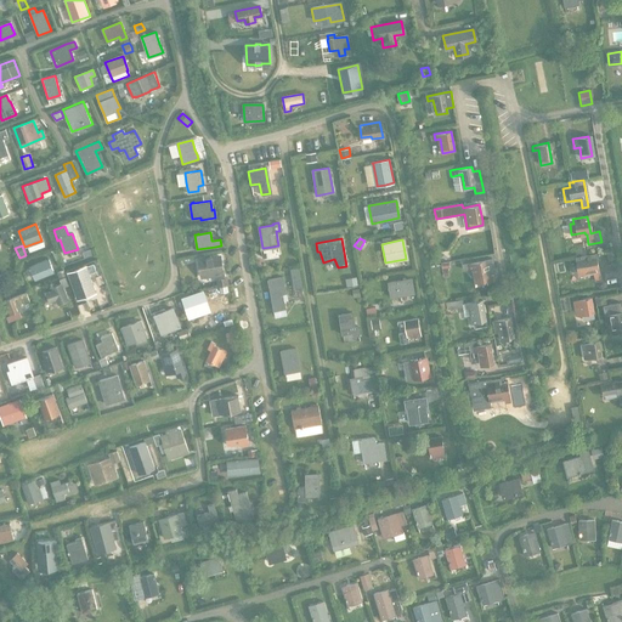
[(576,258),(578,272),(592,270),(592,272),(593,272),(595,281),(599,280),(595,259),(594,254),(576,258)]
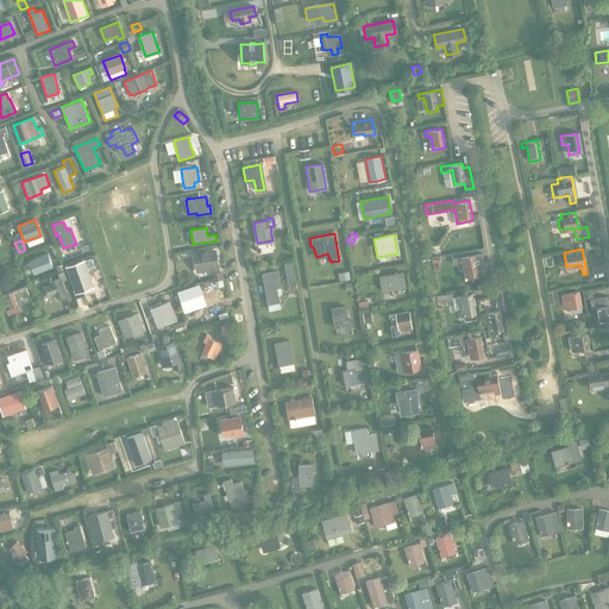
[(195,253),(198,268),(211,267),(211,270),(218,269),(214,251),(195,253)]
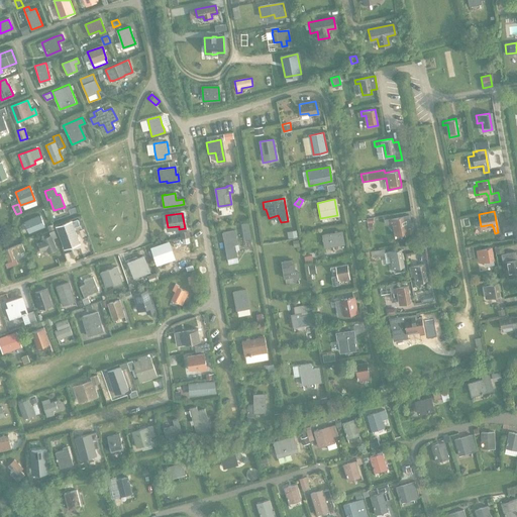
[(25,222),(29,231),(43,225),(39,215),(25,222)]
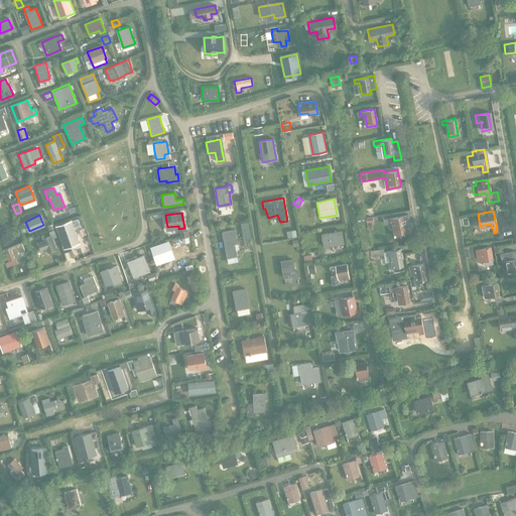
[(408,215),(384,219),(385,224),(393,222),(396,234),(411,231),(408,215)]
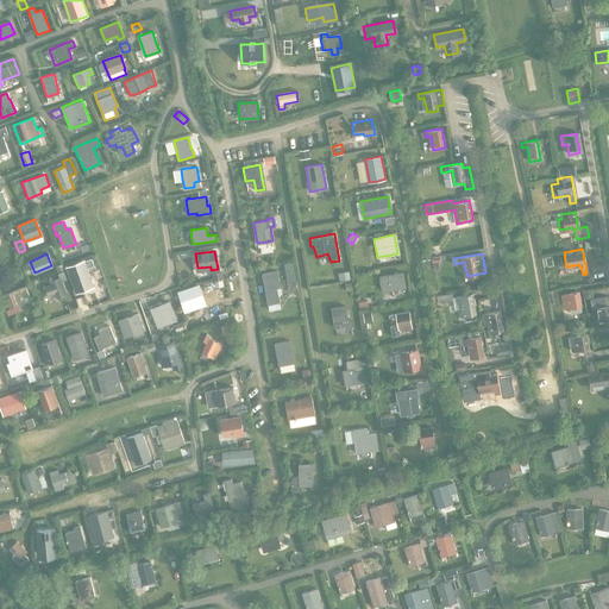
[(92,257),(68,265),(77,292),(94,286),(88,268),(95,265),(92,257)]
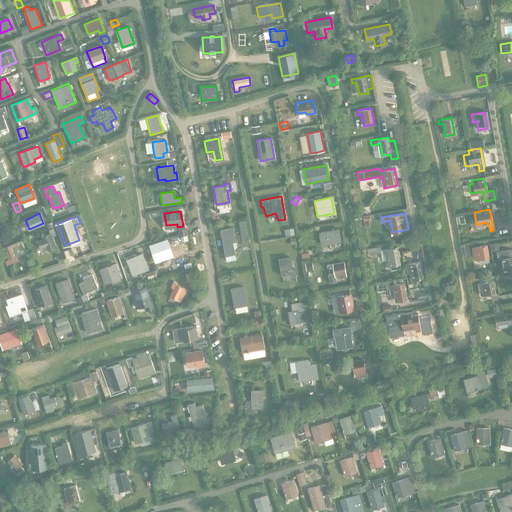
[(246,219),(239,221),(242,237),(249,236),(246,219)]
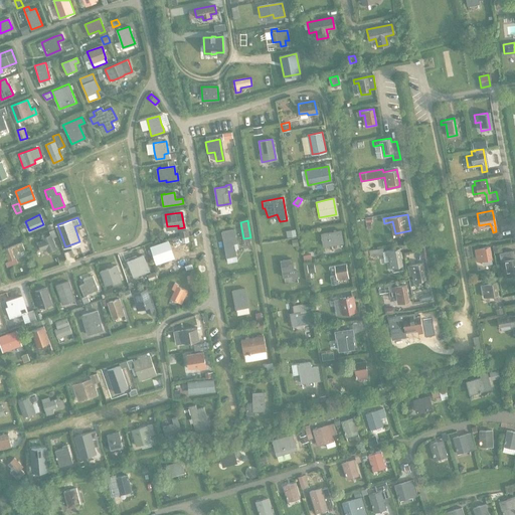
[(52,236),(56,235),(53,229),(49,231),(51,234),(42,237),(43,239),(37,242),(41,249),(46,247),(48,251),(56,248),(52,236)]
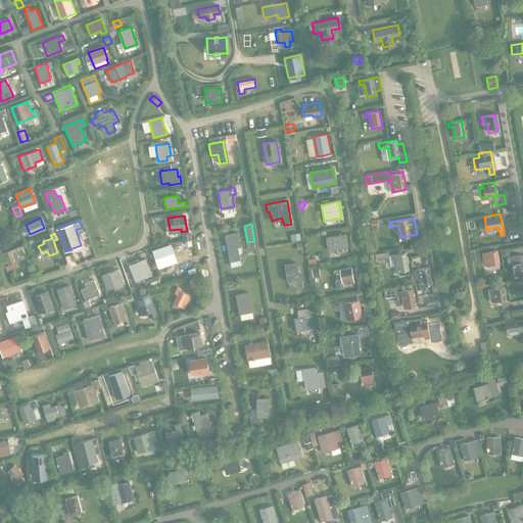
[(237,233),(225,236),(231,267),(239,265),(236,247),(239,246),(237,233)]
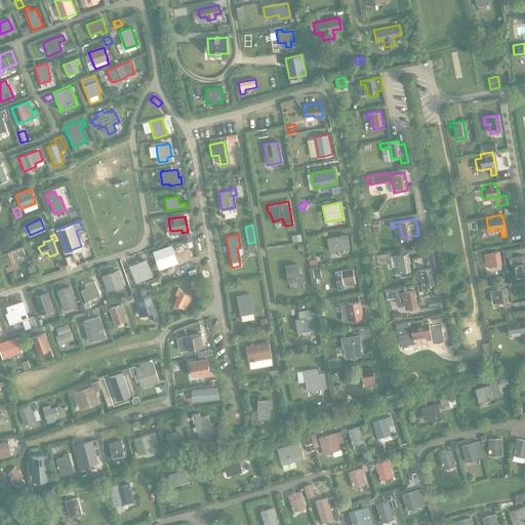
[(326,238),(329,251),(349,247),(347,235),(326,238)]
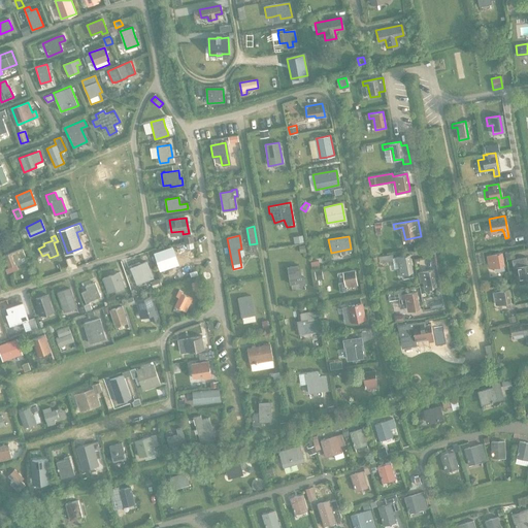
[(172,246),(158,251),(163,267),(178,263),(172,246)]
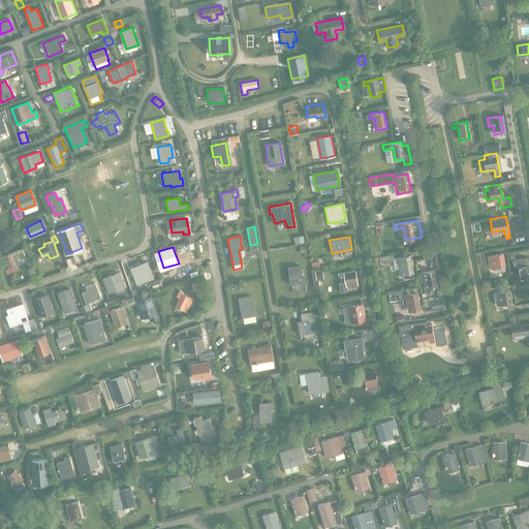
[(3,255),(8,268),(21,262),(27,260),(22,248),(16,250),(3,255)]
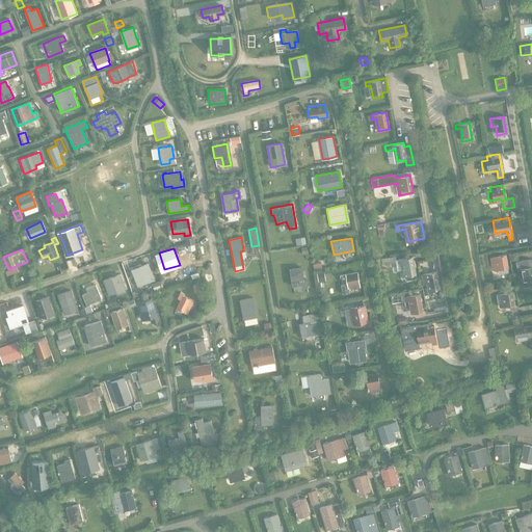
[(505,255),(490,257),(491,261),(496,261),(498,269),(499,273),(508,271),(505,255)]
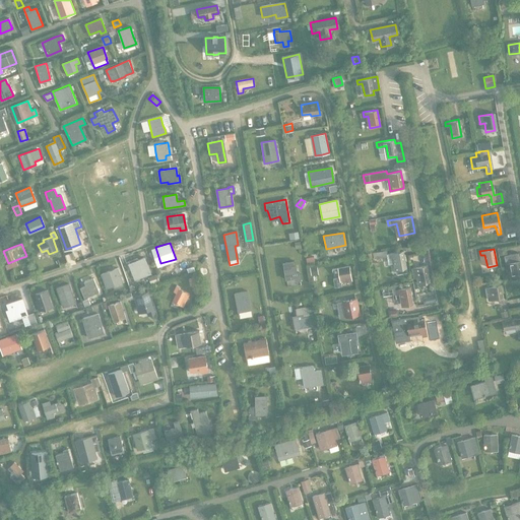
[(397,269),(398,274),(407,272),(406,267),(403,250),(389,253),(390,258),(394,257),(397,269)]
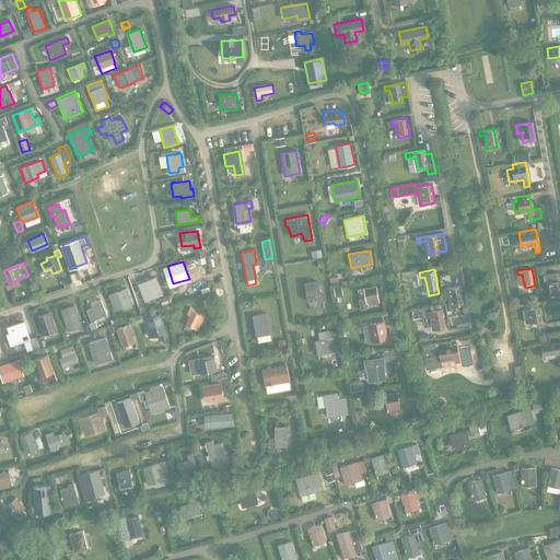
[(543,275),(545,283),(544,283),(546,292),(549,291),(551,301),(559,299),(559,279),(559,272),(543,275)]
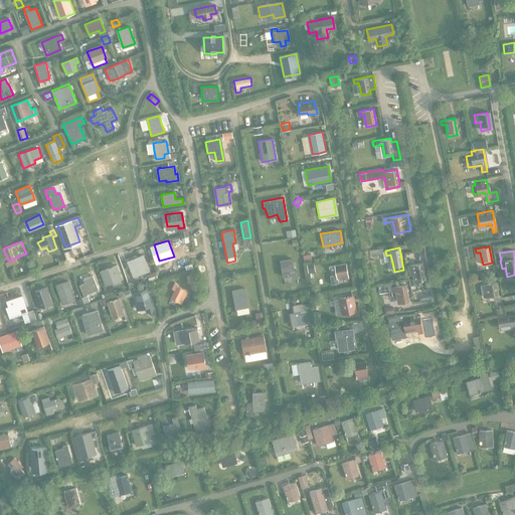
[(135,256),(125,260),(128,267),(130,267),(131,271),(133,276),(141,273),(148,271),(146,265),(143,255),(136,258),(135,256)]
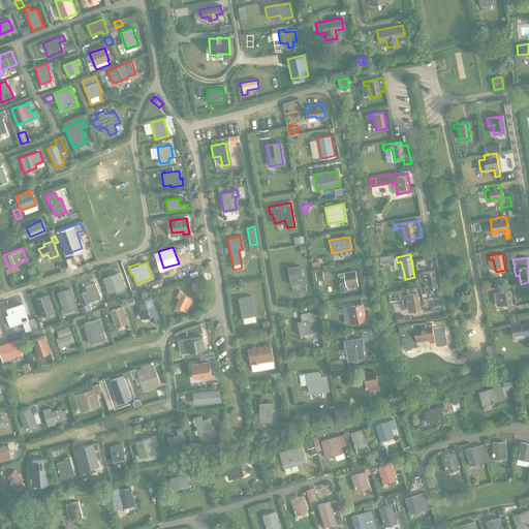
[(288,267),(290,283),(300,282),(300,285),(304,284),(303,277),(301,278),(299,266),(288,267)]
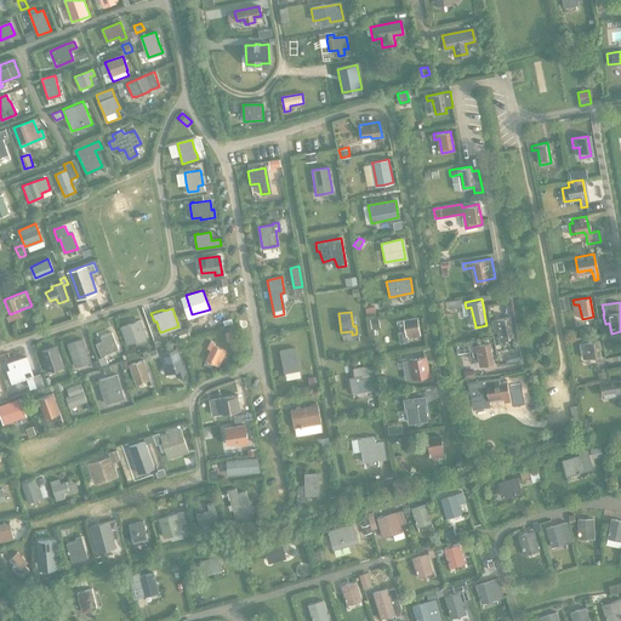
[(500,331),(501,339),(512,337),(508,317),(493,319),(495,331),(500,331)]
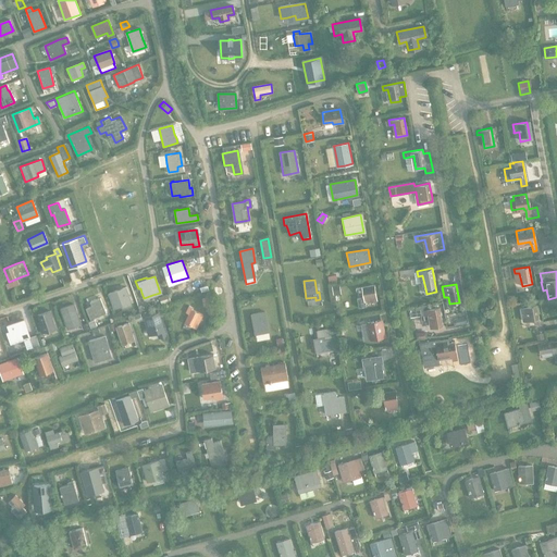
[(367,307),(366,301),(375,299),(373,285),(361,287),(363,297),(357,298),(359,308),(367,307)]
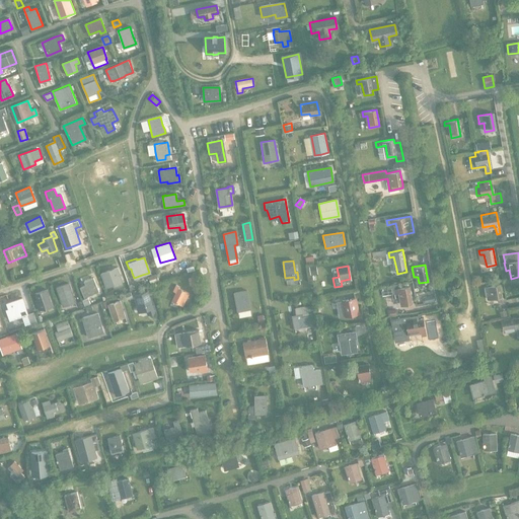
[(122,281),(117,268),(100,274),(105,288),(122,281)]
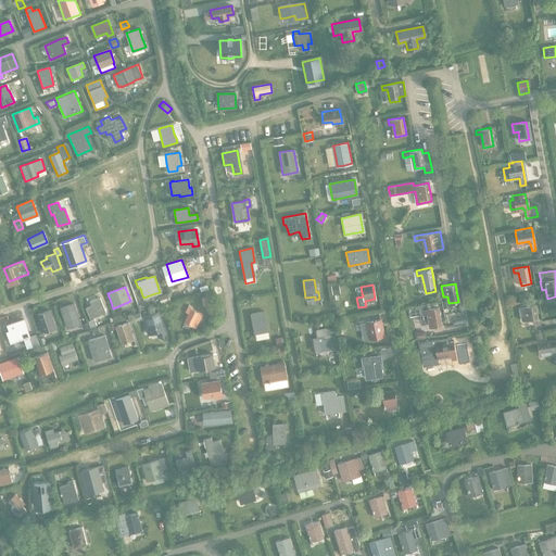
[(167,293),(159,297),(162,304),(171,301),(167,293)]
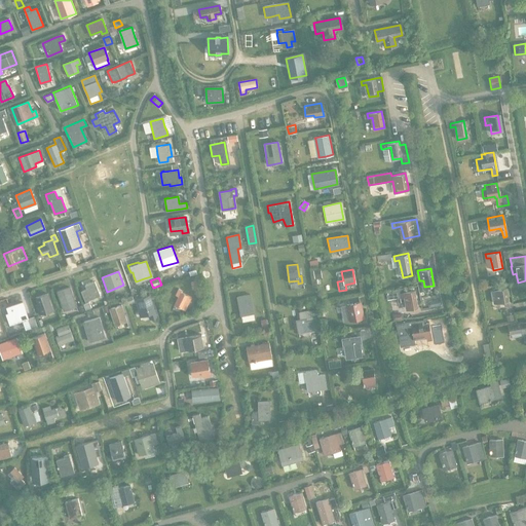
[(80,291),(85,301),(100,295),(95,280),(85,285),(86,289),(80,291)]
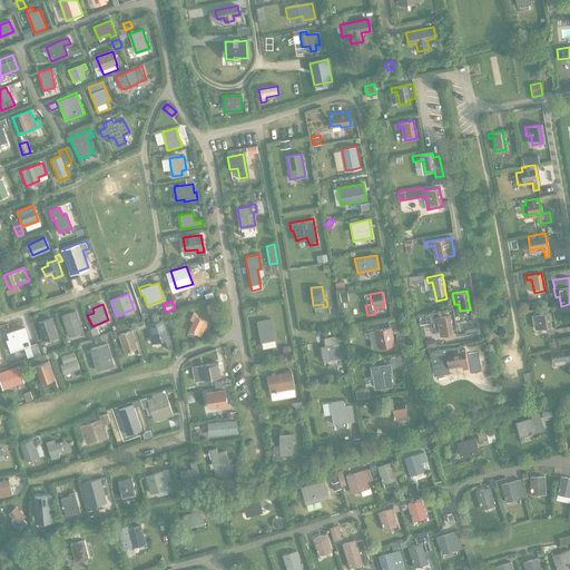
[(61,316),(69,336),(82,331),(76,311),(61,316)]
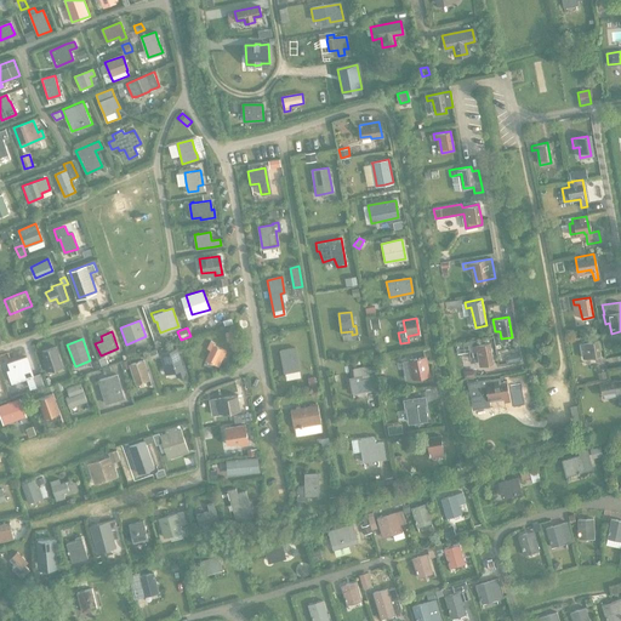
[(489,342),(478,345),(478,340),(455,343),(457,353),(469,352),(471,358),(480,357),(482,364),(493,362),(489,342)]
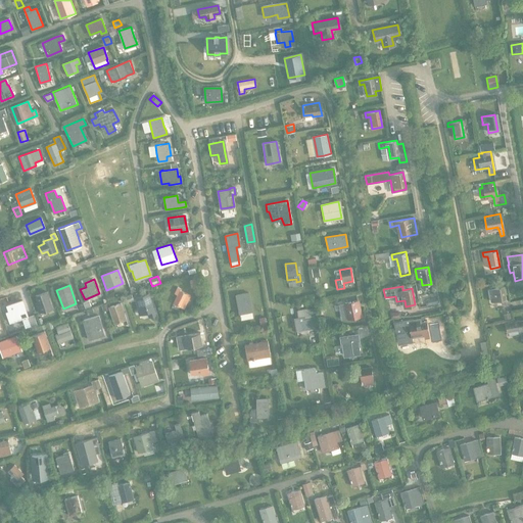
[(492,288),(488,289),(490,301),(501,299),(502,304),(506,303),(506,299),(507,299),(505,286),(502,286),(492,288)]
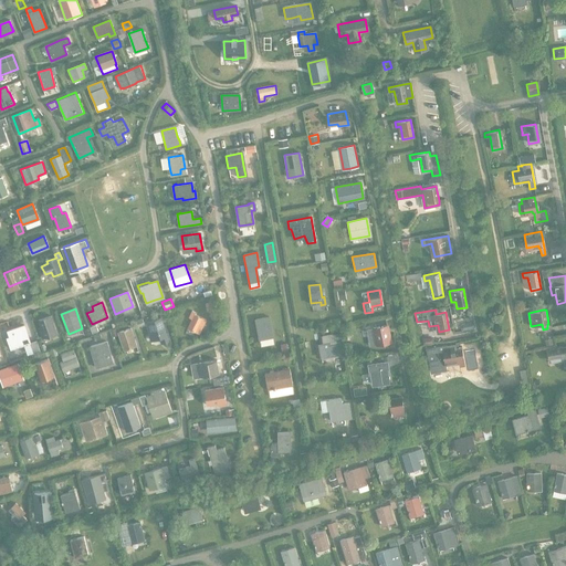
[(191,318),(187,327),(198,333),(205,320),(194,314),(195,312),(191,311),(188,317),(191,318)]
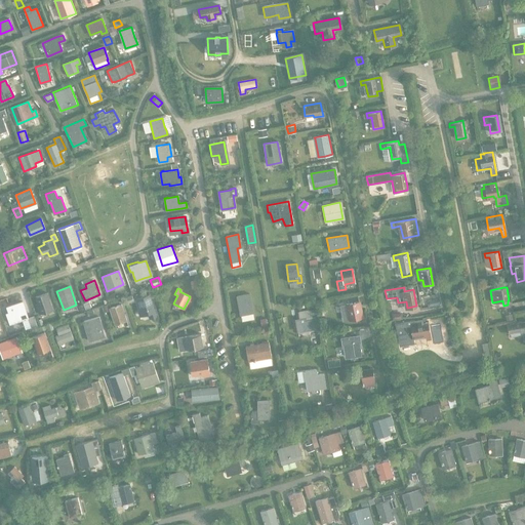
[(38,304),(36,304),(39,314),(52,309),(47,292),(35,296),(38,304)]
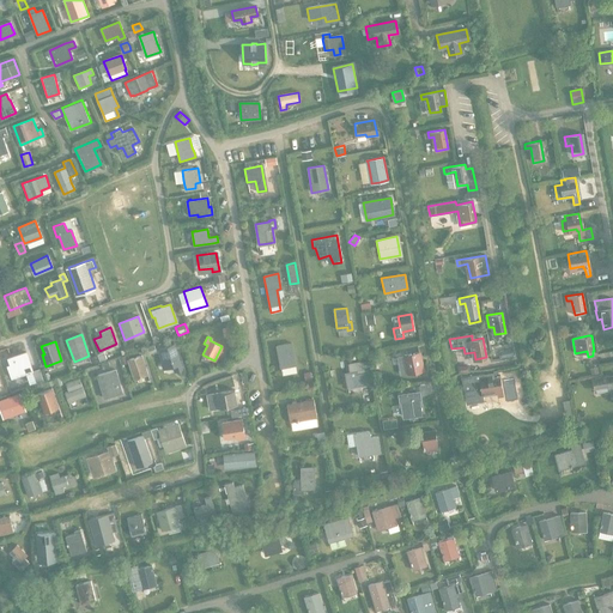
[(277,345),(280,366),(295,364),(291,343),(277,345)]
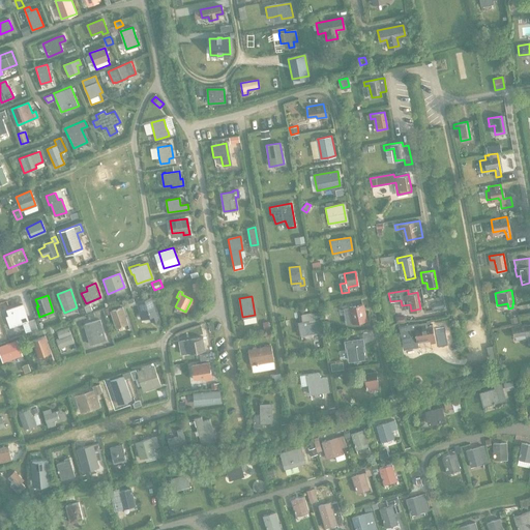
[(137,301),(142,319),(150,317),(151,321),(156,319),(150,297),(137,301)]
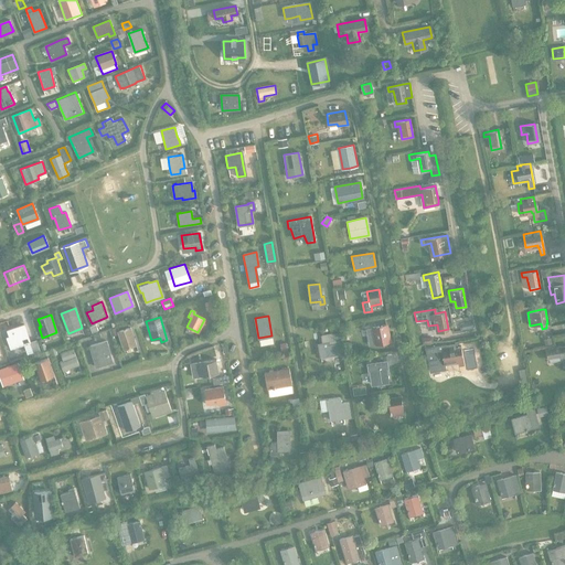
[(333,331),(319,333),(320,342),(316,343),(318,356),(327,355),(326,349),(331,349),(330,343),(341,341),(339,330),(340,330),(339,319),(332,320),(333,331)]
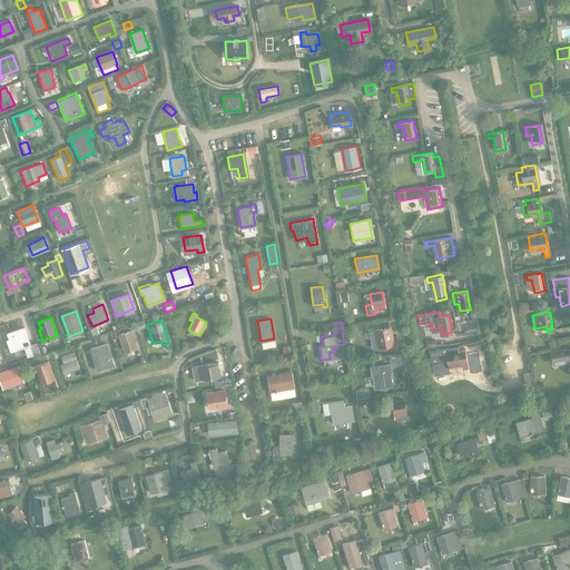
[(10,340),(7,341),(10,351),(30,344),(25,326),(8,333),(10,340)]
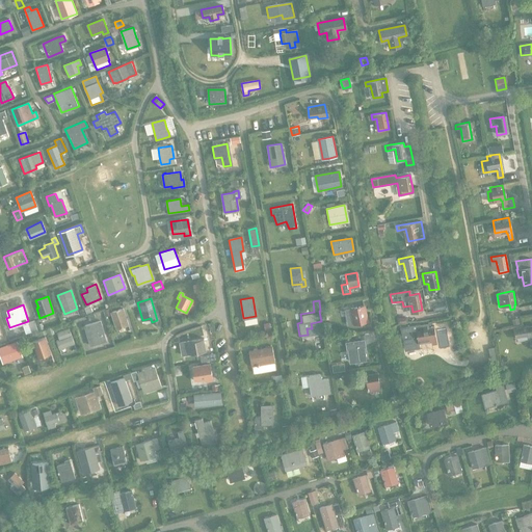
[(350,309),(353,323),(367,320),(364,306),(350,309)]
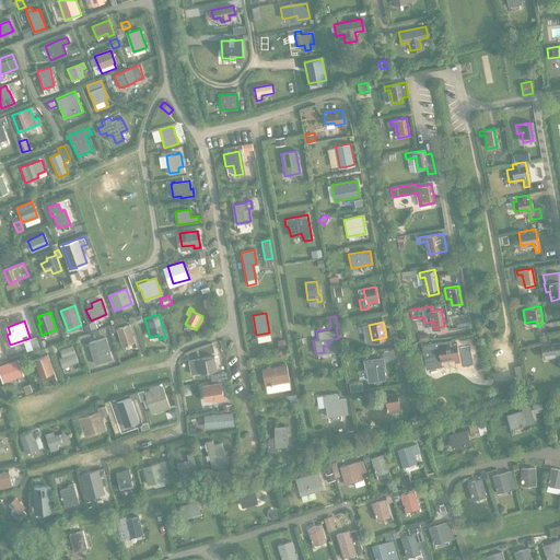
[(129,343),(135,341),(129,325),(117,328),(116,329),(117,330),(121,346),(127,343),(127,345),(129,343)]
